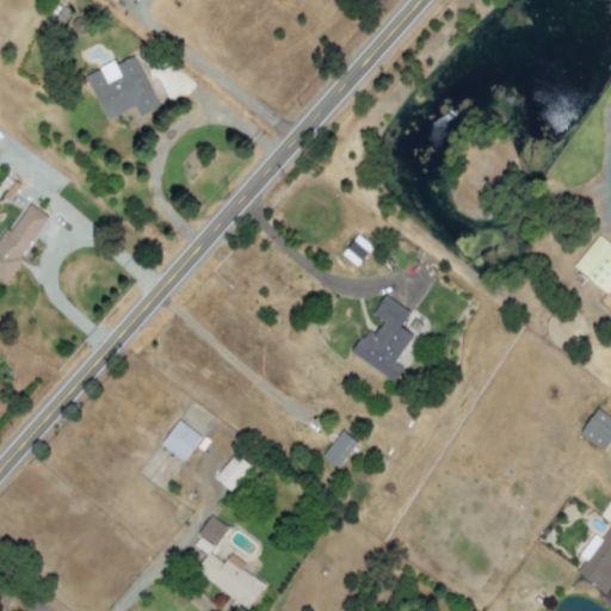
[(134,106),(140,118),(159,109),(133,56),(115,65),(112,62),(85,75),(105,119),(134,106)]
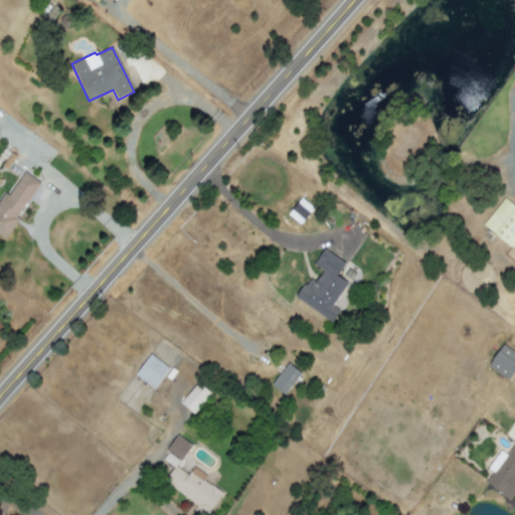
[(0,198),(0,233),(6,237),(40,181),(23,171),(9,196),(3,193),(0,198)]
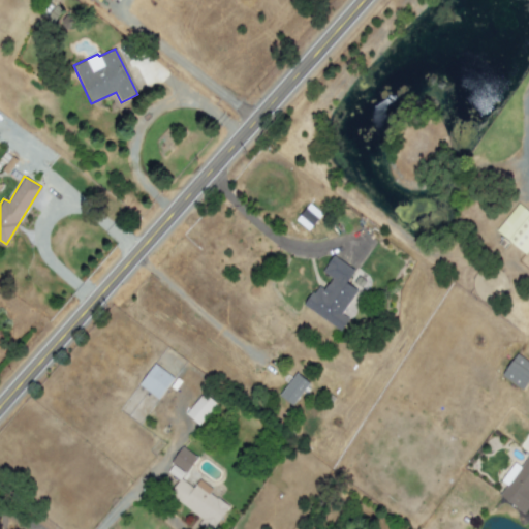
[(524,255),(528,248),(528,212),(518,204),(495,230),(524,255)]
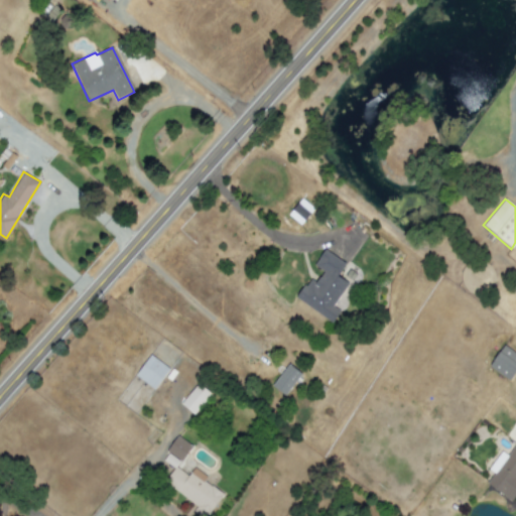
[(295,299),(333,323),(340,311),(333,306),(348,283),(338,276),(346,264),(324,250),(313,266),(323,271),(315,283),(308,278),(295,299)]
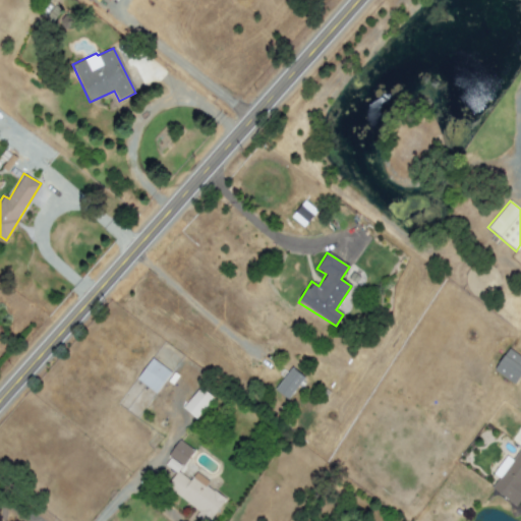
[(514,385),(520,374),(520,357),(508,349),(494,370),(514,385)]
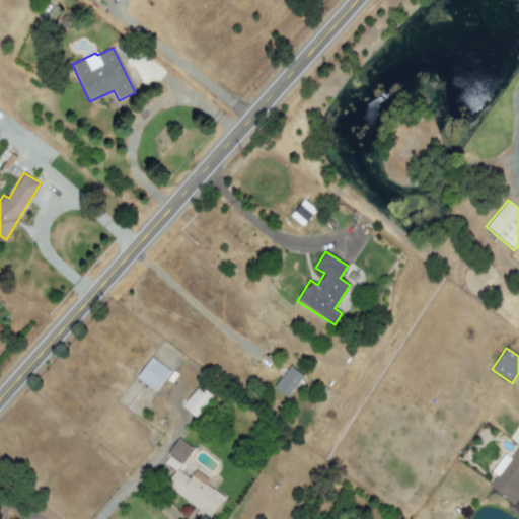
[(136,377),(154,391),(170,371),(151,357),(136,377)]
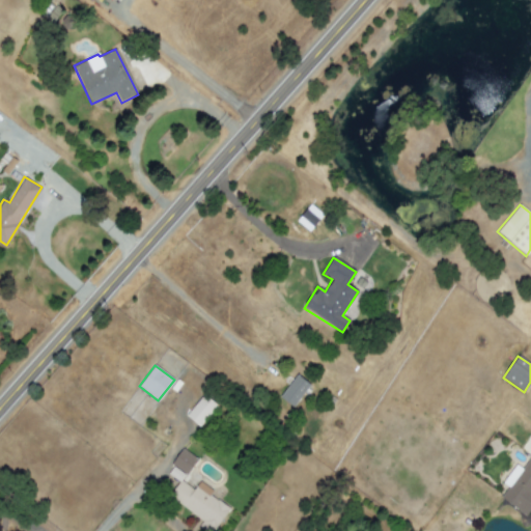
[(294,408),(310,385),(297,374),(280,397),(294,408)]
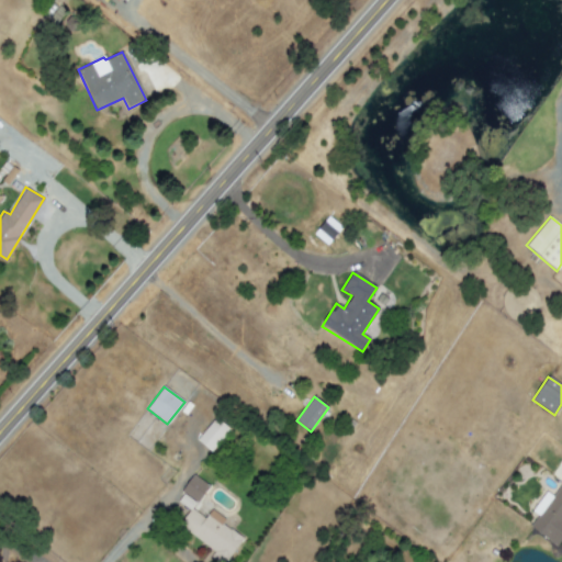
[(212,451),(229,429),(214,418),(197,440),(212,451)]
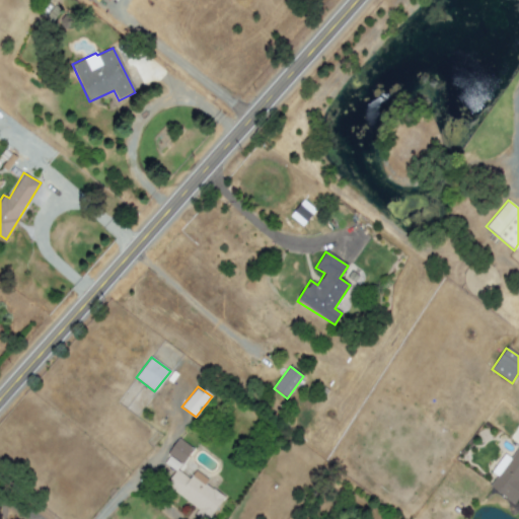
[(167,455),(183,463),(193,447),(176,439),(167,455)]
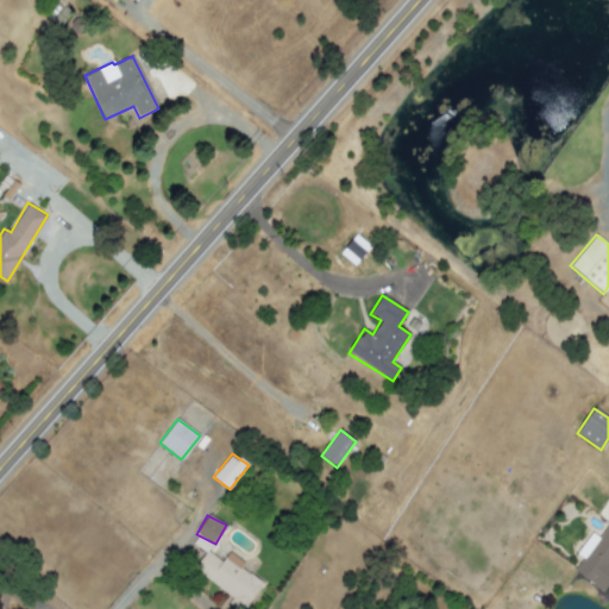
[(608,583),(608,527),(607,526),(598,538),(591,533),(577,553),(583,558),(573,571),(603,592),(608,583)]
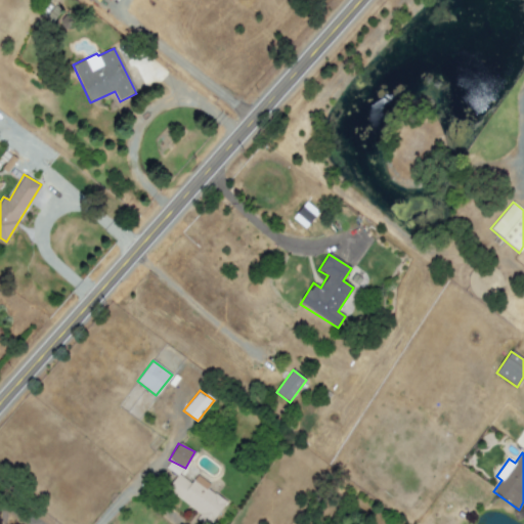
[(227,501),(208,489),(211,485),(197,475),(191,483),(178,474),(182,468),(171,461),(166,468),(176,475),(165,492),(212,523),(227,501)]
